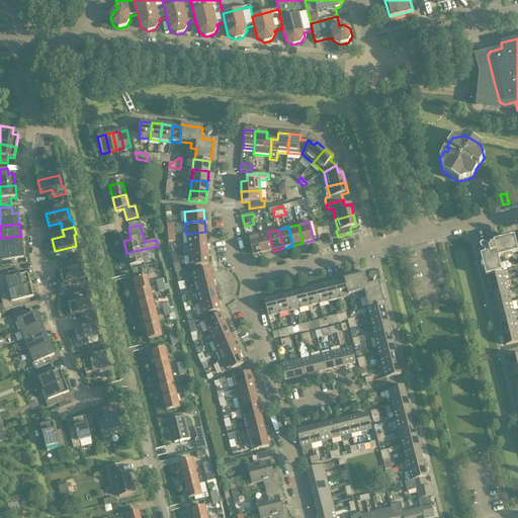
[(186,234),(187,245),(206,243),(205,232),(186,234)]
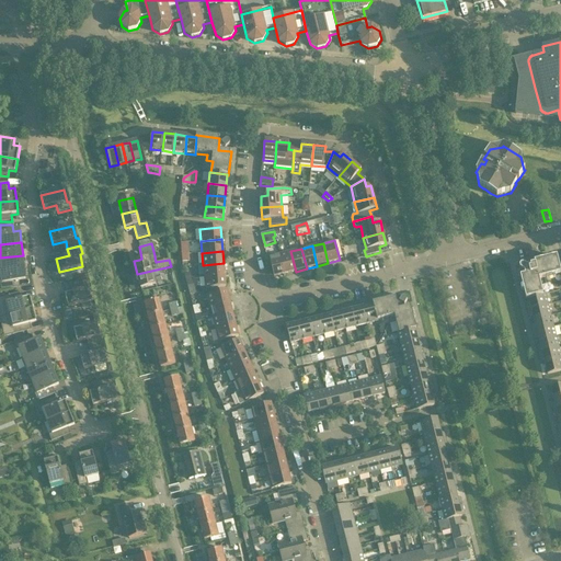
[(279,254),(285,274),(296,272),(290,251),(279,254)]
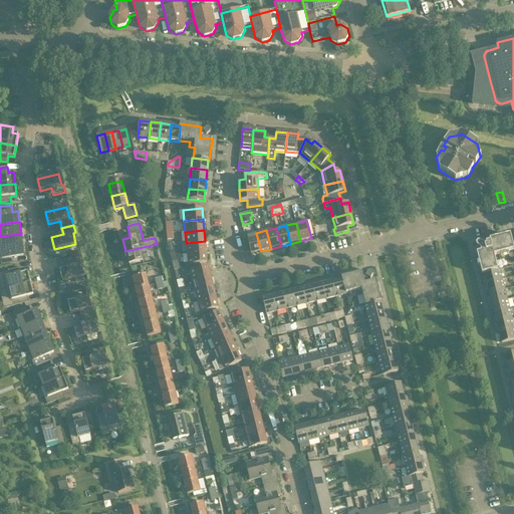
[(251,254),(261,251),(256,233),(246,235),(251,254)]
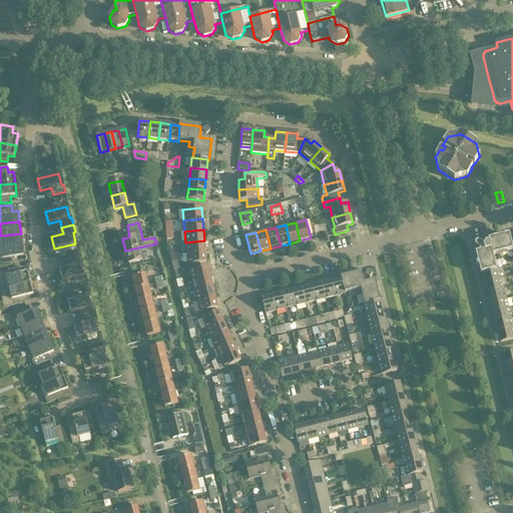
[(21,233),(0,235),(0,246),(1,246),(1,247),(22,244),(21,233)]
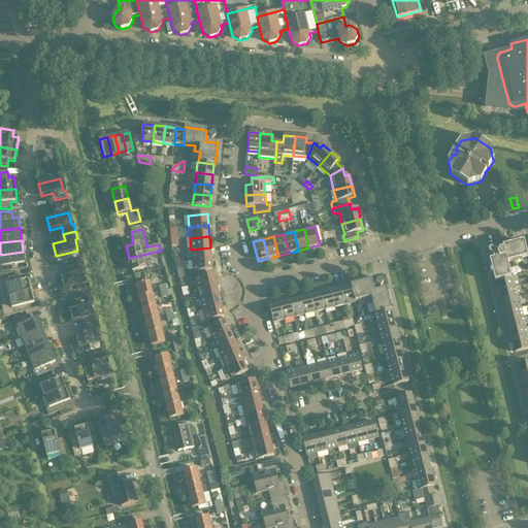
[(490,250),(489,252),(489,255),(489,258),(489,261),(495,282),(497,282),(510,277),(507,263),(527,258),(527,259),(527,240),(524,241),(492,250),(490,250)]
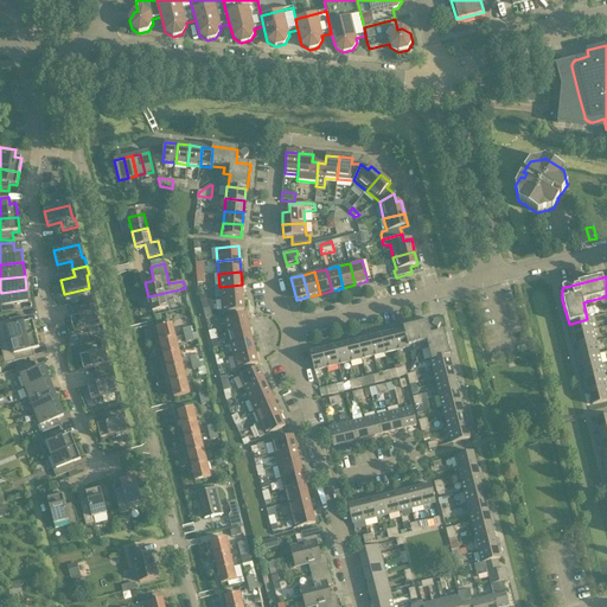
[(219,287),(221,299),(243,298),(242,285),(219,287)]
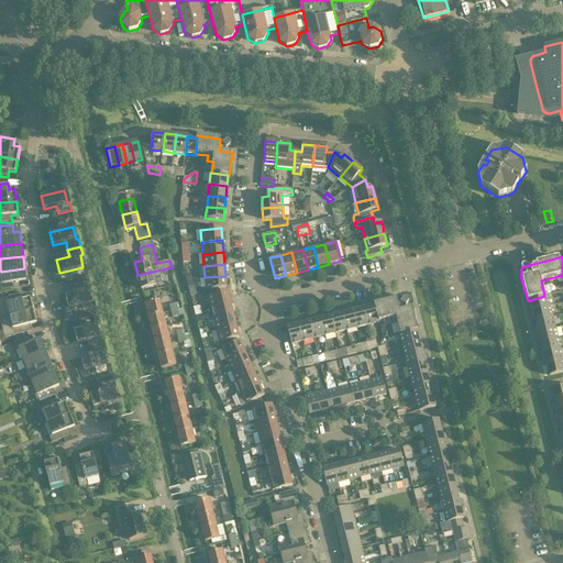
[(1,271),(0,271),(0,284),(1,290),(20,288),(19,283),(25,282),(24,268),(1,272),(1,271)]
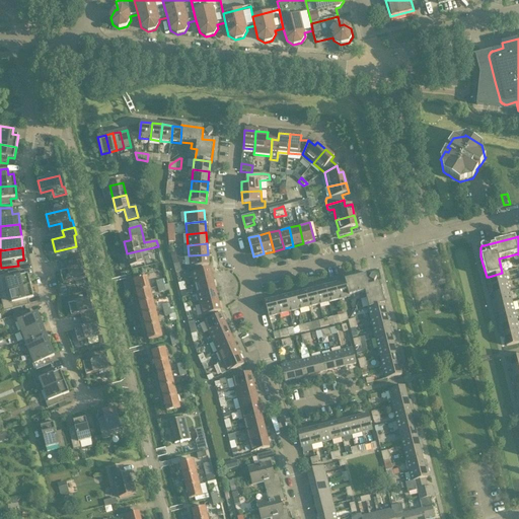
[(142,256),(140,250),(127,253),(130,267),(149,262),(148,255),(142,256)]
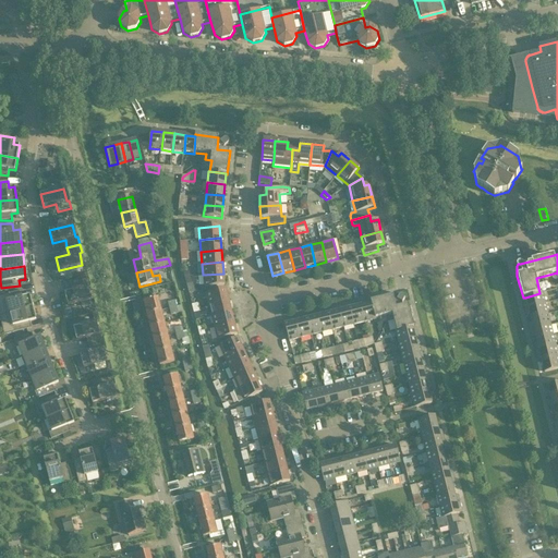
[(225,286),(223,274),(203,275),(204,288),(225,286)]
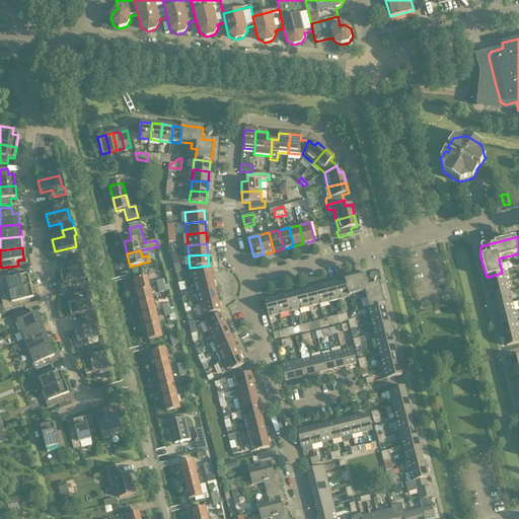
[(72,270),(60,273),(63,285),(84,279),(82,268),(83,268),(84,268),(82,260),(81,261),(80,255),(69,257),(70,263),(72,270)]
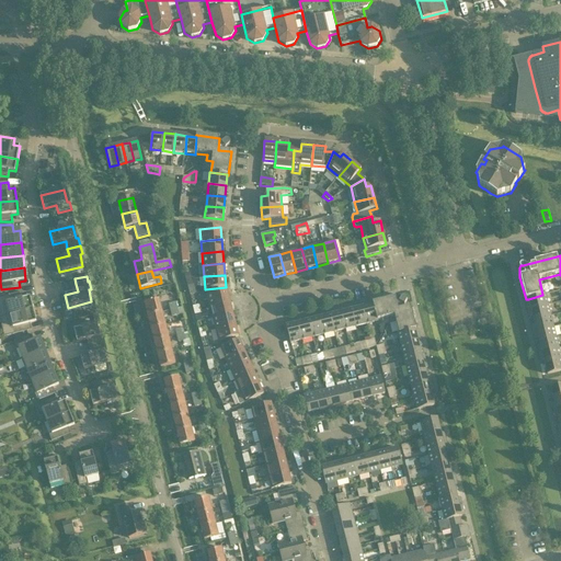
[(207,295),(209,307),(229,301),(227,290),(207,295)]
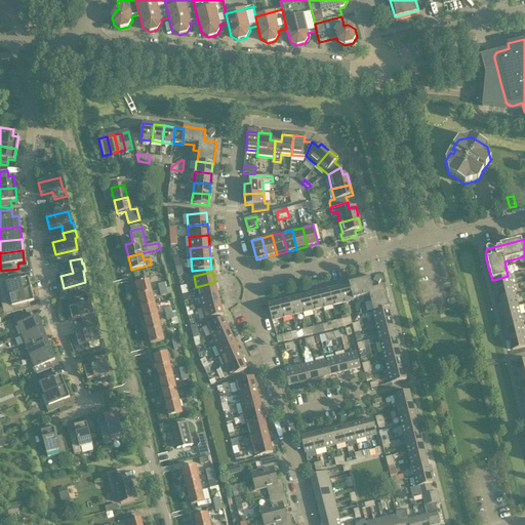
[(2,278),(0,278),(0,297),(9,295),(31,290),(28,278),(23,280),(21,274),(2,278)]
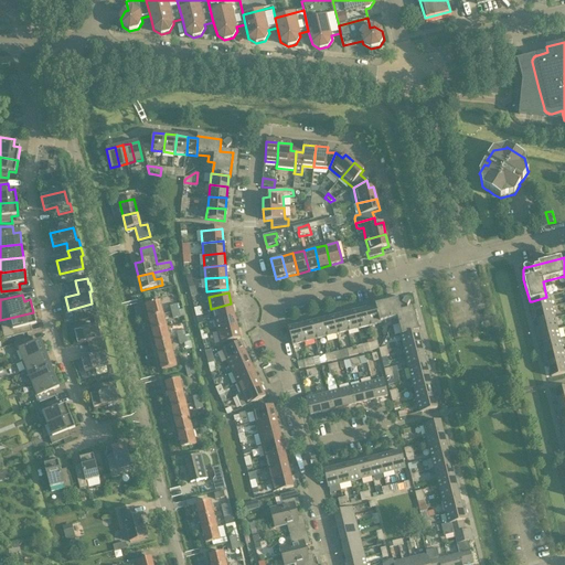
[(533,305),(531,306),(532,311),(552,307),(550,296),(546,297),(532,301),(533,305)]
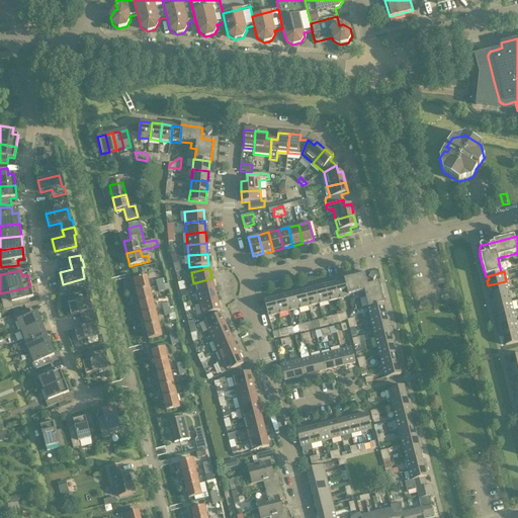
[(344,281),(349,295),(359,293),(360,298),(365,296),(368,308),(383,305),(384,304),(379,283),(367,286),(364,275),(344,280),(344,281)]
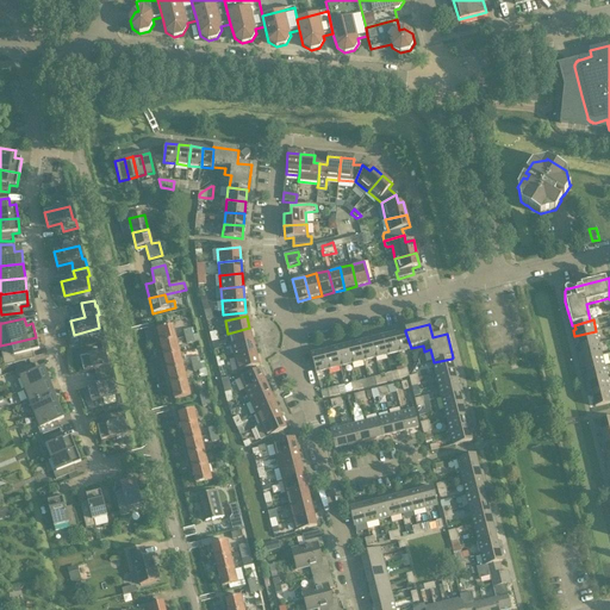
[(156,330),(160,343),(176,340),(173,325),(156,330)]
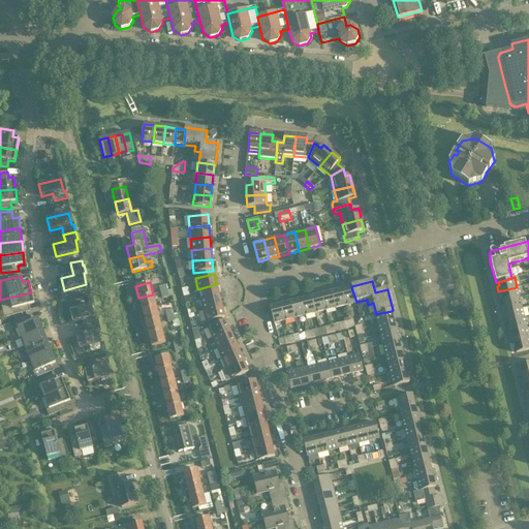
[(197,289),(200,300),(219,296),(216,284),(197,289)]
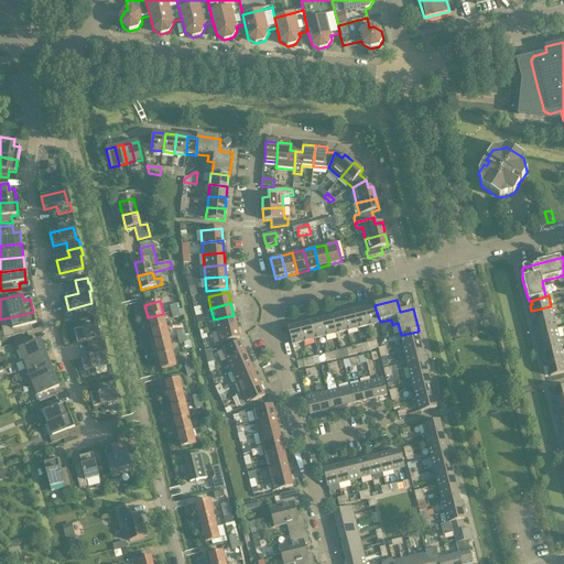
[(365,308),(369,326),(380,323),(380,322),(375,306),(365,308)]
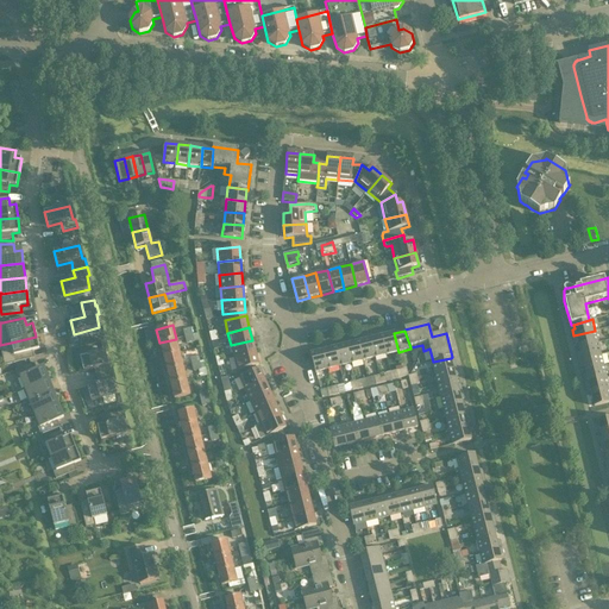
[(595,331),(573,336),(576,344),(578,344),(579,347),(598,343),(595,331)]
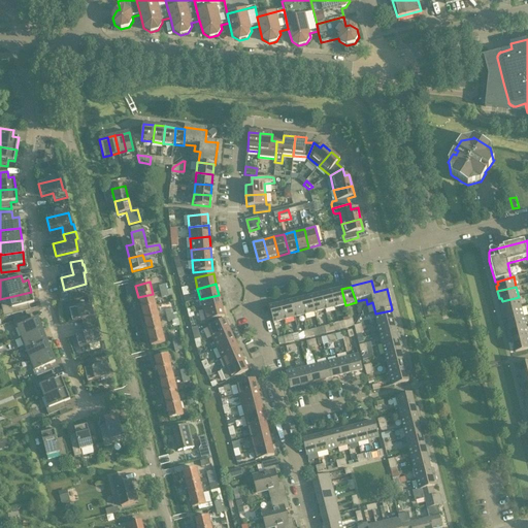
[(332,291),(335,307),(345,305),(341,289),(332,291)]
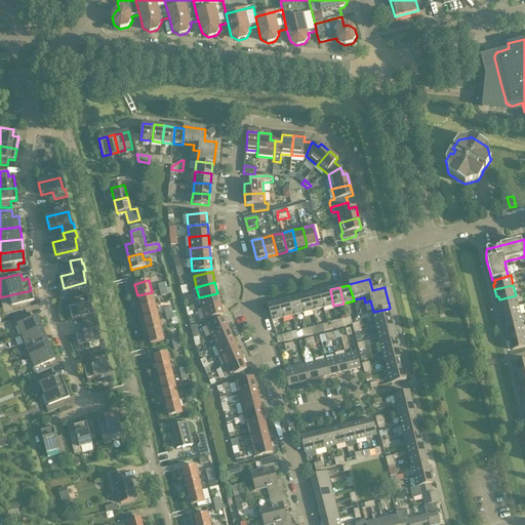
[(320,292),(324,309),(333,306),(330,289),(320,292)]
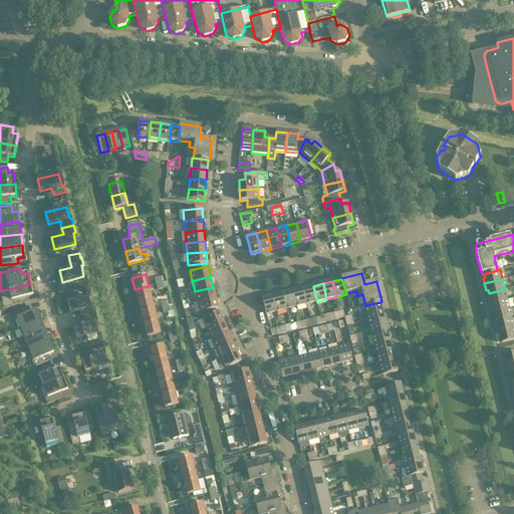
[(9,289),(0,291),(0,292),(4,308),(11,307),(29,302),(27,296),(33,295),(30,284),(9,289)]
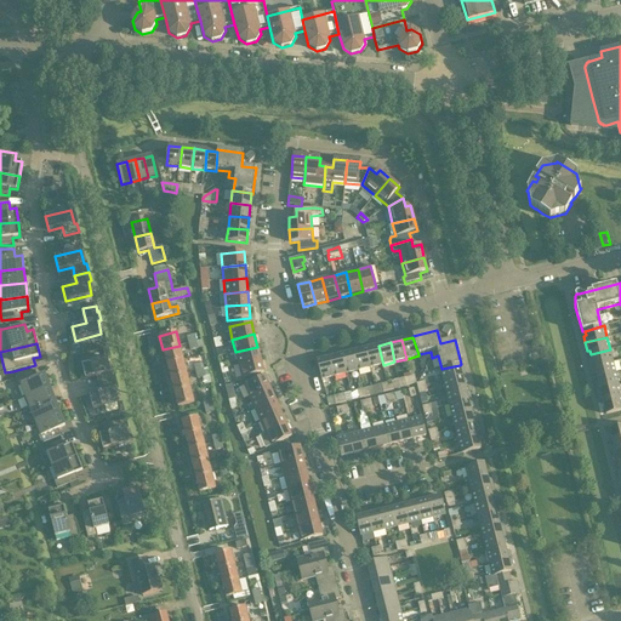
[(163,349),(167,365),(183,360),(180,346),(163,349)]
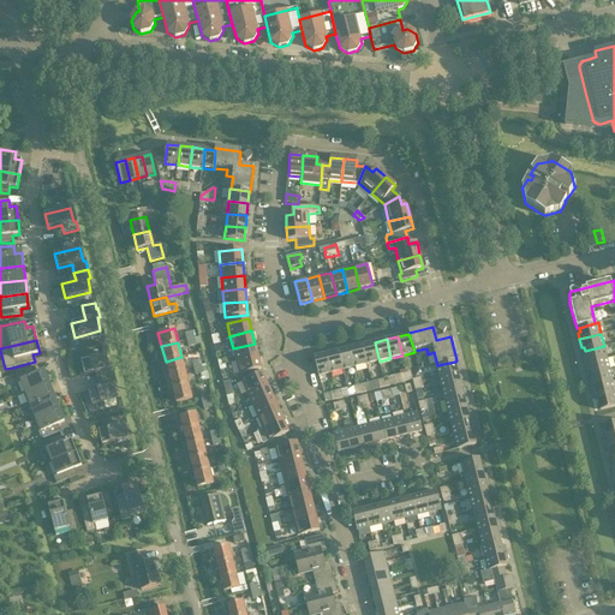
[(363,345),(366,364),(380,362),(375,342),(363,345)]
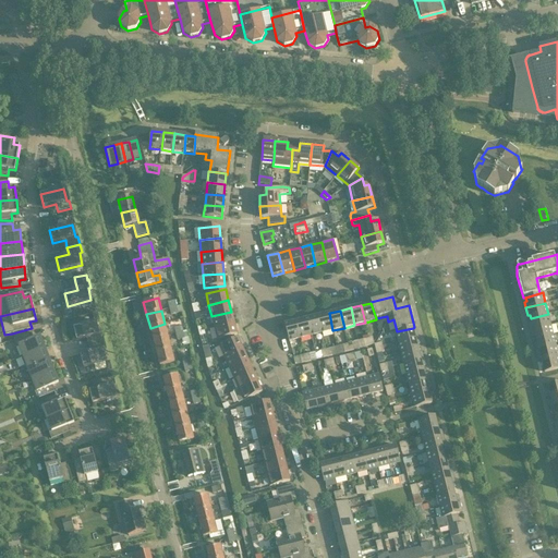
[(211,316),(215,328),(234,323),(231,312),(211,316)]
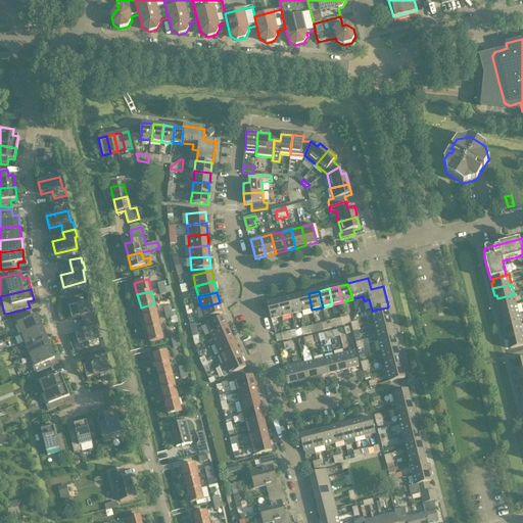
[(298,296),(302,313),(312,310),(308,293),(298,296)]
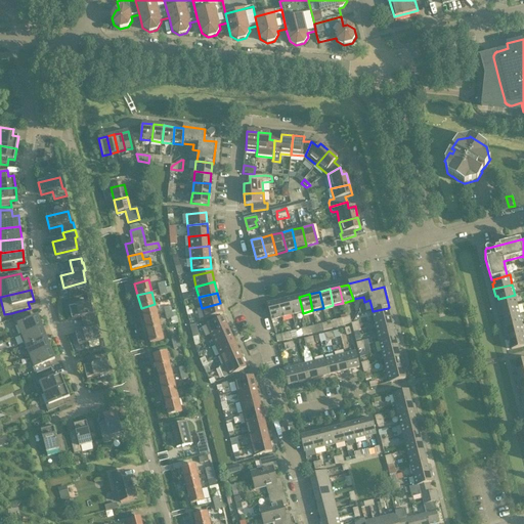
[(499,303),(497,304),(498,310),(517,305),(515,295),(498,299),(499,303)]
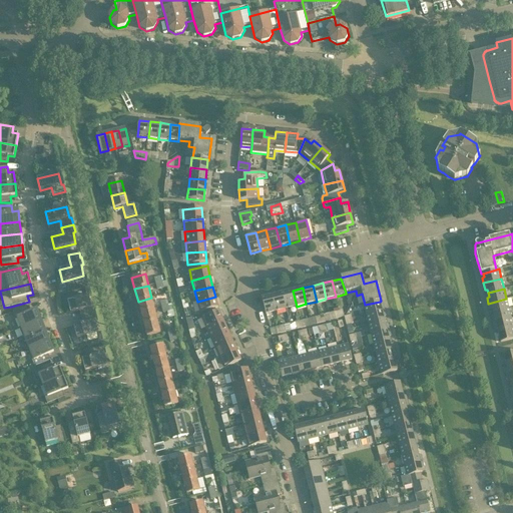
[(283,293),(286,309),(297,307),(293,291),(283,293)]
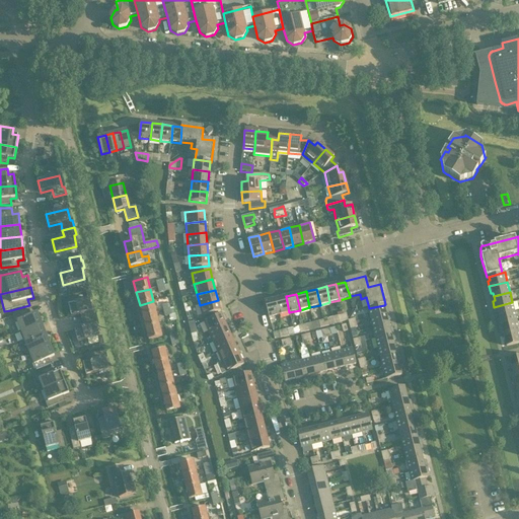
[(276,299),(280,315),(289,312),(286,296),(276,299)]
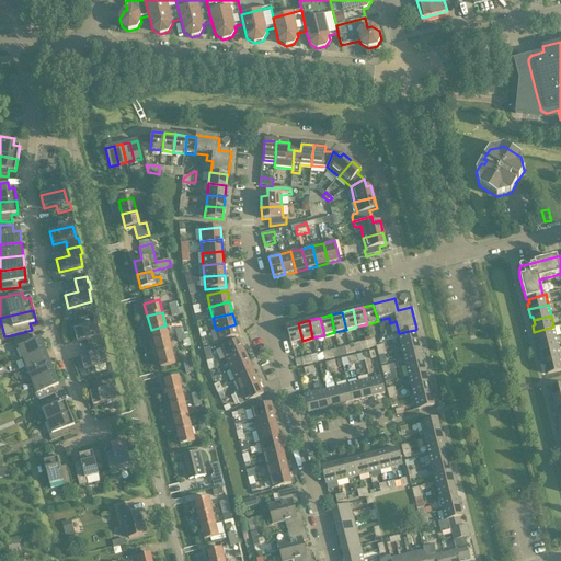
[(290,344),(290,343),(302,341),(298,323),(286,327),(290,344)]
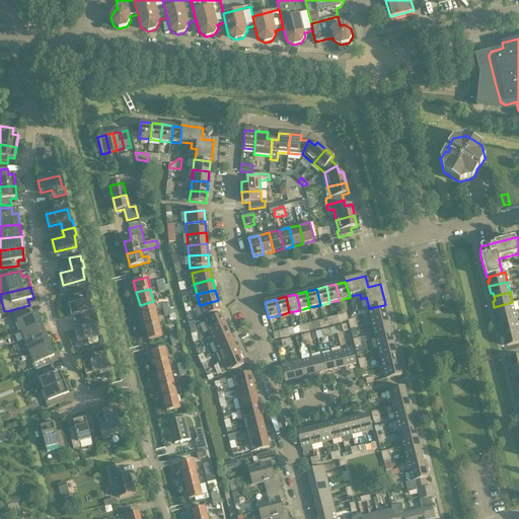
[(83,314),(85,320),(97,317),(95,310),(92,311),(90,300),(68,305),(71,317),(83,314)]
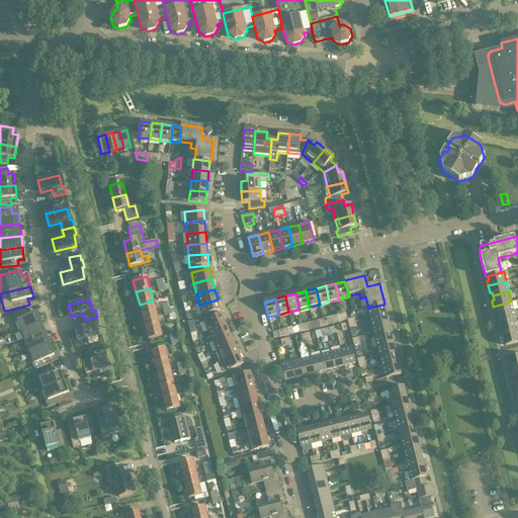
[(221,311),(218,299),(199,305),(201,316),(221,311)]
